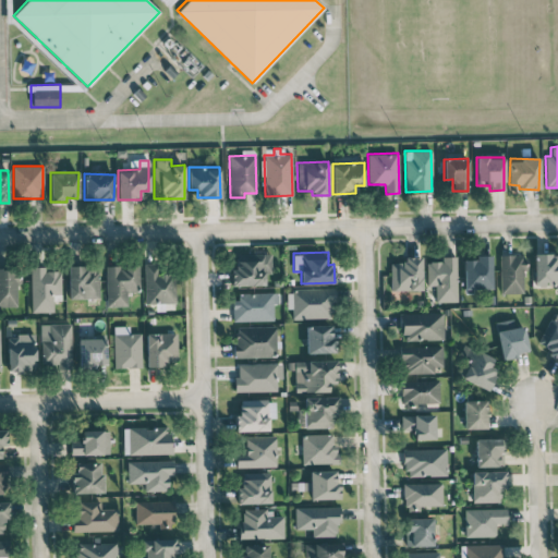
[(264,273),(271,273),(270,253),(234,254),(235,269),(230,269),(231,286),(265,284),(264,273)]
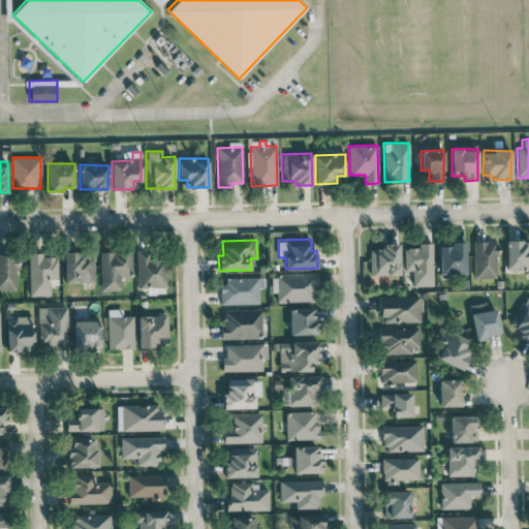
[(496,241),(473,242),(474,278),(497,277),(496,241)]
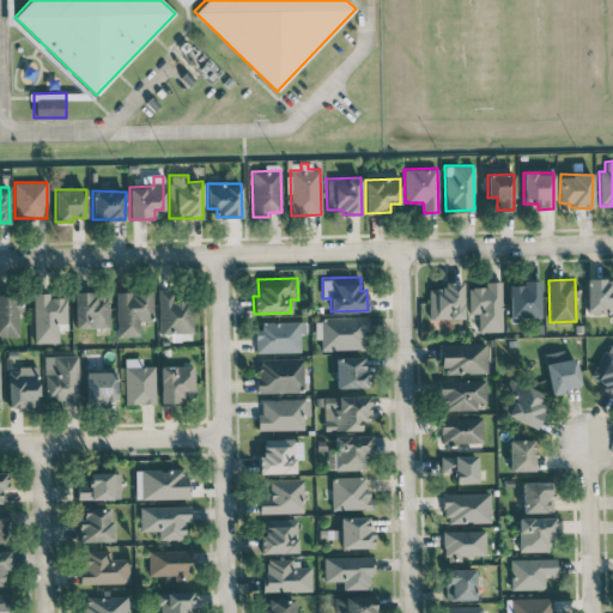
[(612,321),(612,286),(612,287),(612,279),(587,279),(587,313),(612,314),(612,322),(612,321)]
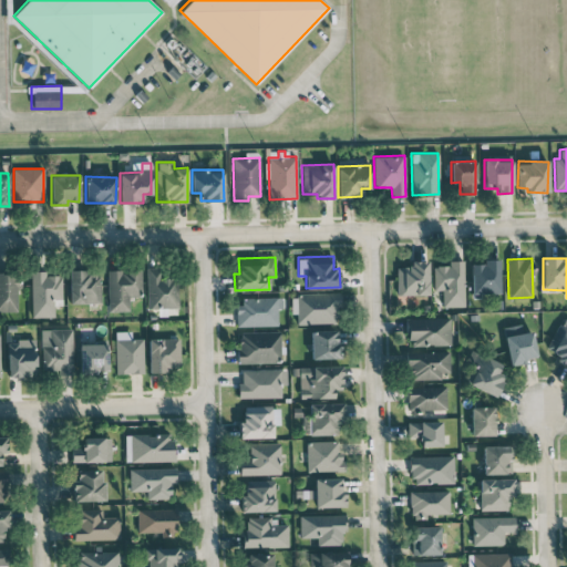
[(498,259),(482,259),(483,264),(472,264),(472,296),(500,295),(498,259)]
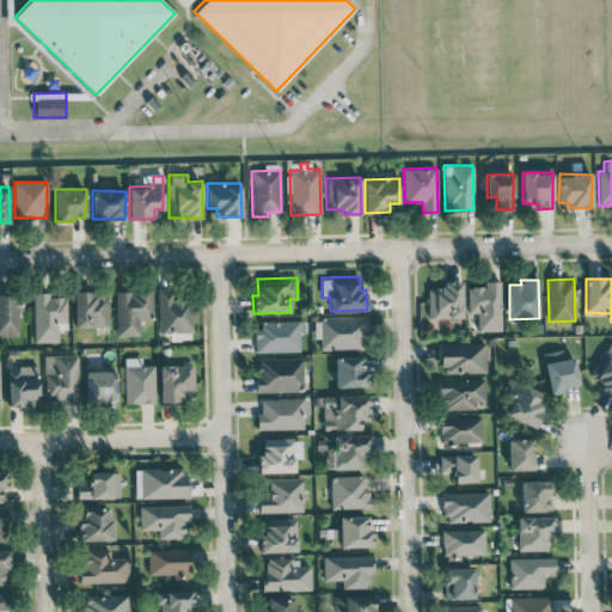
[(461,281),(442,281),(442,287),(427,288),(428,318),(463,318),(461,281)]
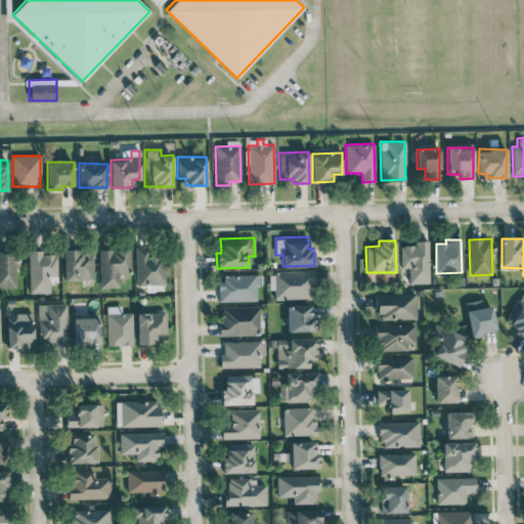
[(400,268),(408,268),(408,282),(428,284),(429,241),(415,241),(415,246),(401,246),(400,268)]
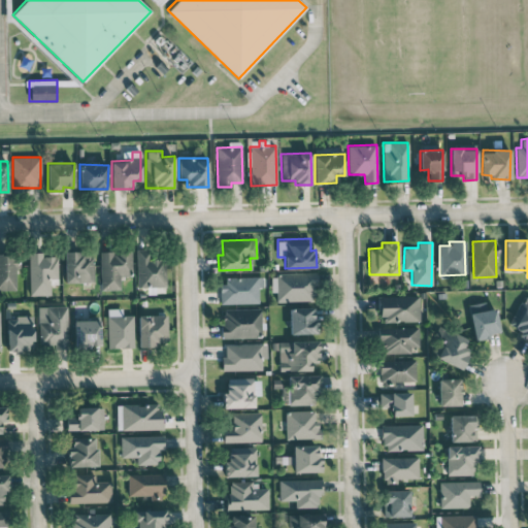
[(137,287),(166,287),(165,259),(149,259),(149,249),(136,250),(137,287)]
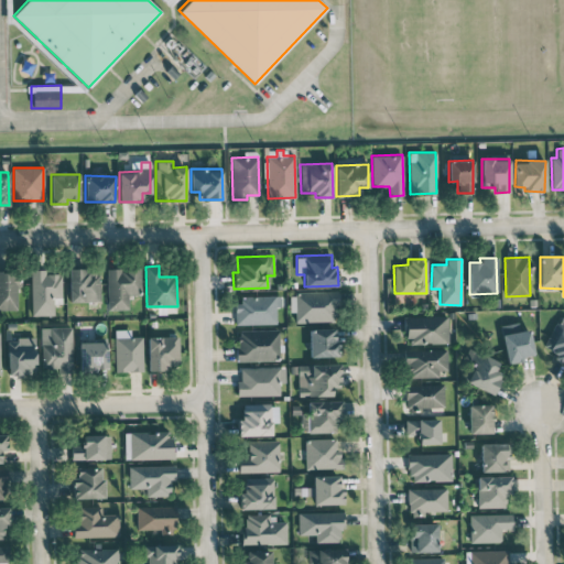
[(100,301),(99,272),(86,272),(86,268),(68,269),(69,302),(100,301)]
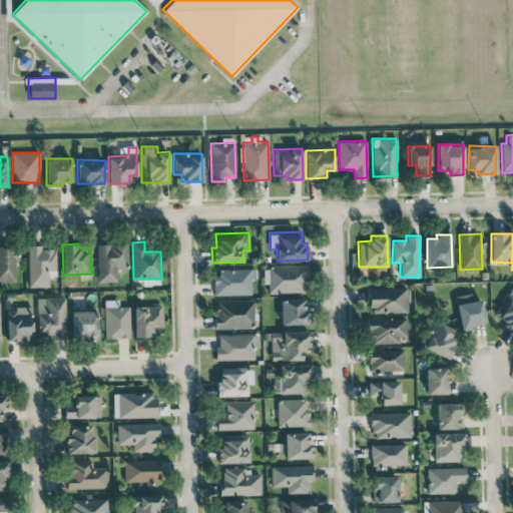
[(127,243),(97,244),(98,282),(117,282),(116,269),(127,268),(127,243)]
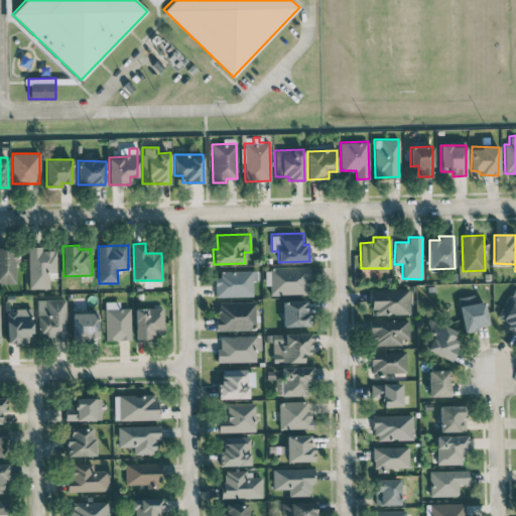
[(56,277),(55,250),(42,251),(41,247),(28,247),(28,288),(49,288),(49,278),(56,277)]
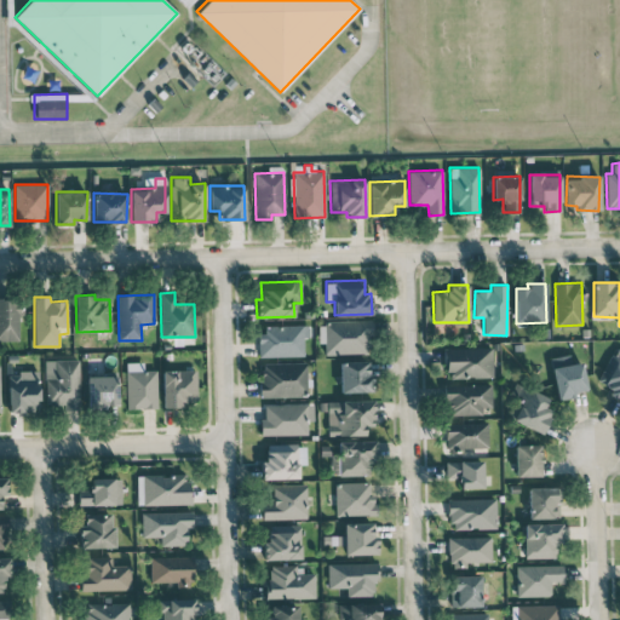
[(0,298),(0,340),(19,340),(18,298),(0,298)]
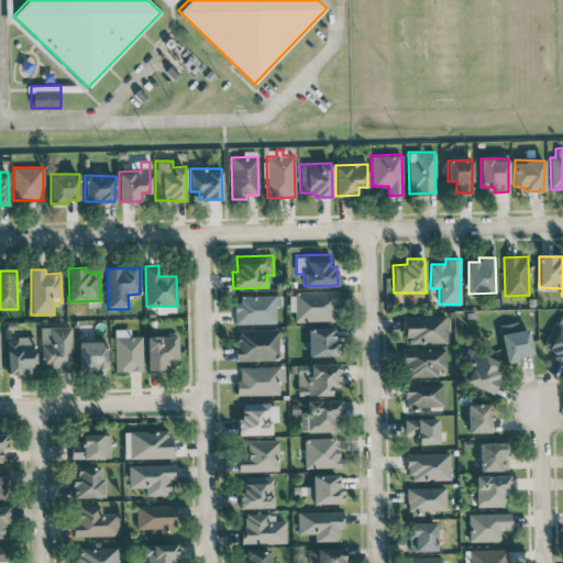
[(335,290),(289,291),(289,312),(295,312),(295,322),(337,321),(335,290)]
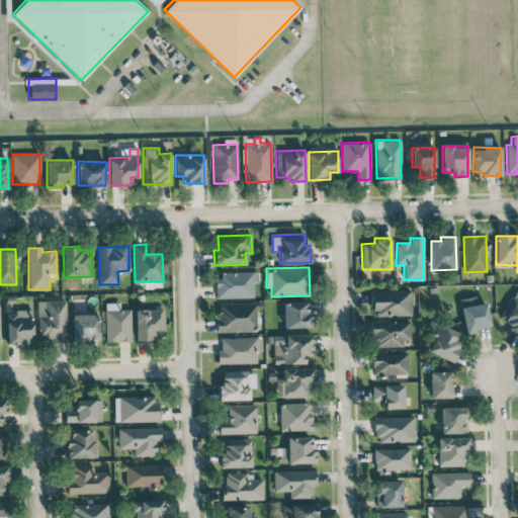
[(254,297),(253,281),(258,281),(258,271),(217,272),(218,297),(254,297)]
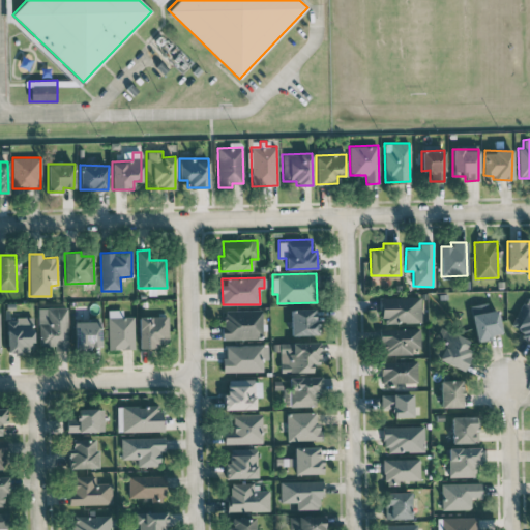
[(381,297),(381,323),(421,322),(420,297),(381,297)]
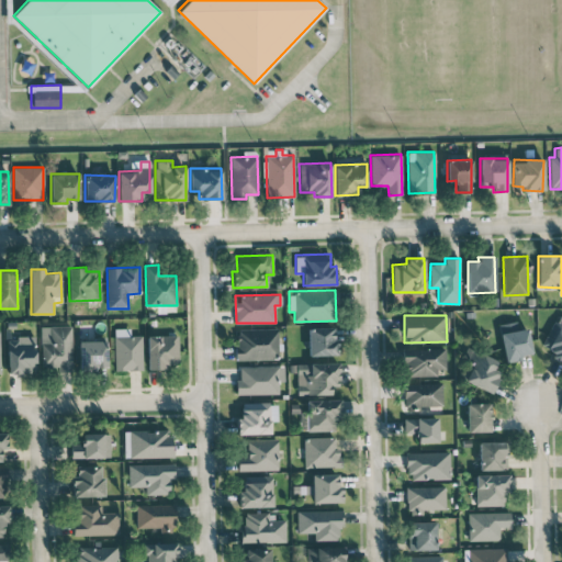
[(561,324),(554,319),(541,345),(553,351),(551,357),(561,362),(561,324)]
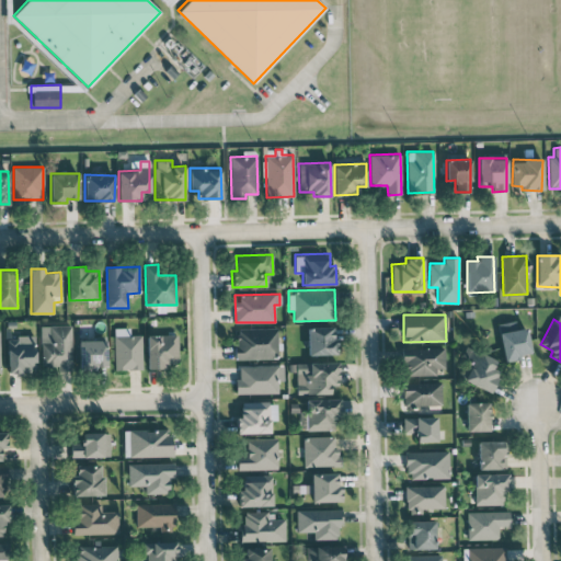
[(526,328),(517,329),(516,320),(497,323),(504,362),(521,358),(519,354),(530,353),(526,328)]
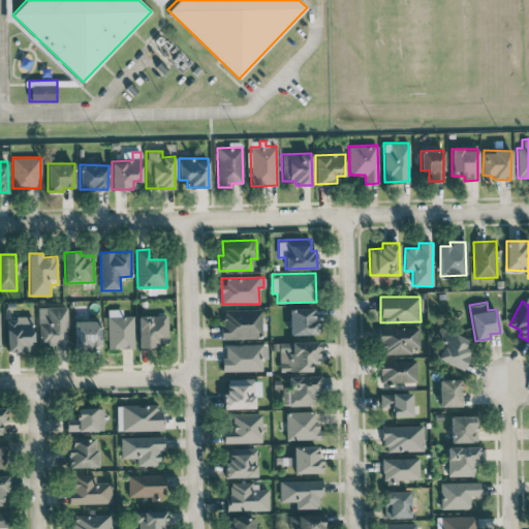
[(37,307),(38,348),(67,348),(66,307),(37,307)]
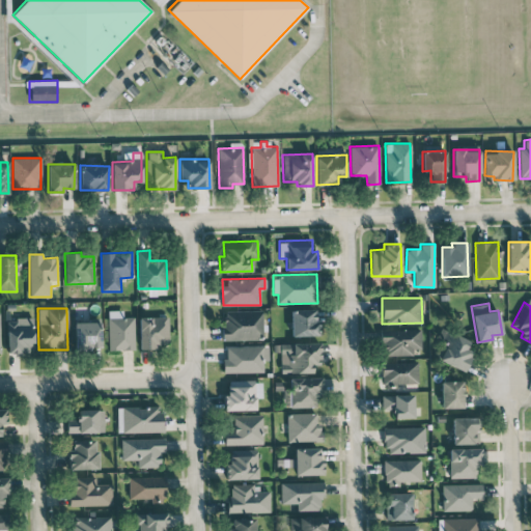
[(291,336),(317,335),(316,309),(290,309),(291,336)]
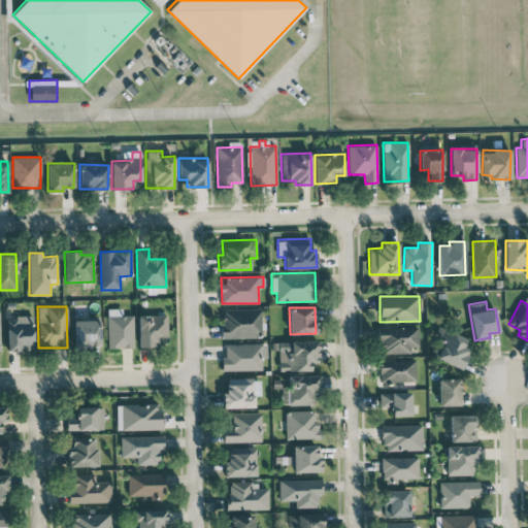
[(107,308),(108,348),(134,348),(133,315),(123,315),(122,308),(107,308)]
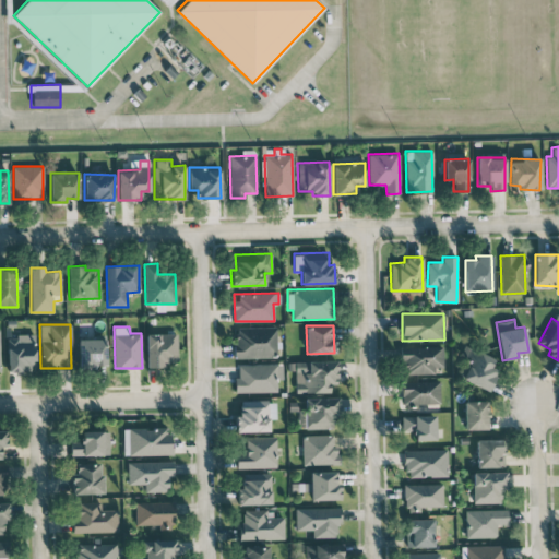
[(275,326),(235,326),(235,358),(276,357),(275,326)]
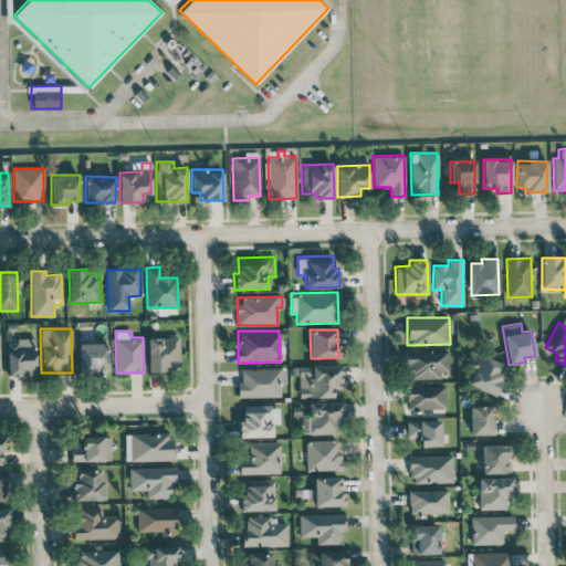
[(179,337),(147,338),(148,369),(179,369),(179,337)]
